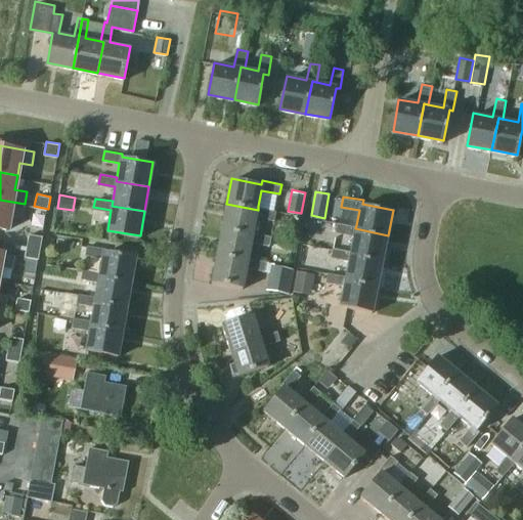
[(25,204),(0,200),(0,226),(7,228),(10,214),(23,216),(25,204)]
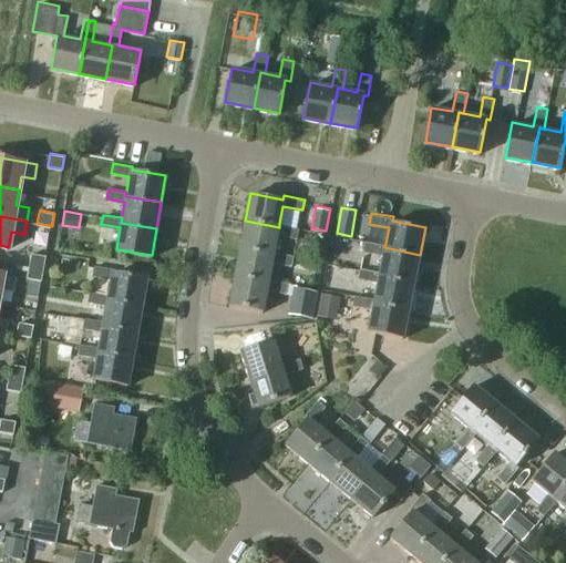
[(299,227),(279,223),(279,227),(245,221),(240,248),(274,255),(275,251),(278,234),(297,237),(299,227)]
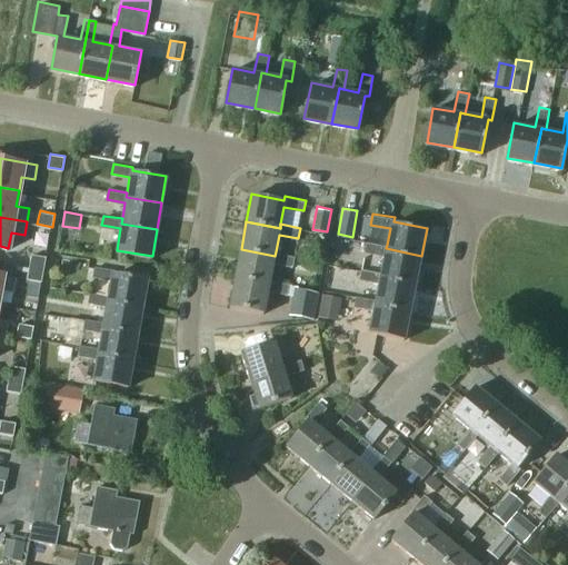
[(327,236),(318,234),(316,246),(326,247),(327,236)]
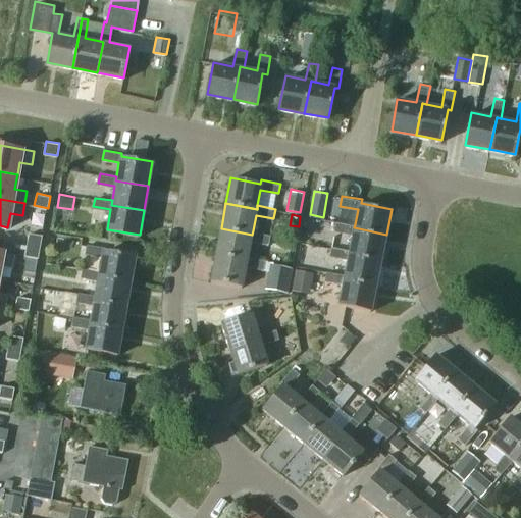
[(353,234),(350,249),(349,253),(381,259),(386,235),(354,227),(355,224),(336,220),(334,230),(353,234)]
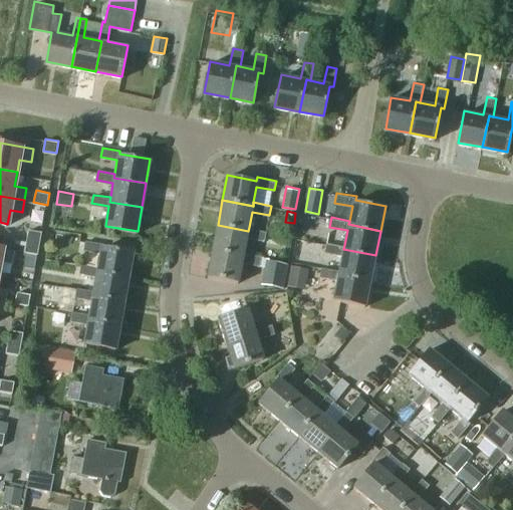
[(218,225),(213,250),(243,255),(244,252),(247,236),(265,240),(267,231),(249,227),(248,231),(218,225)]
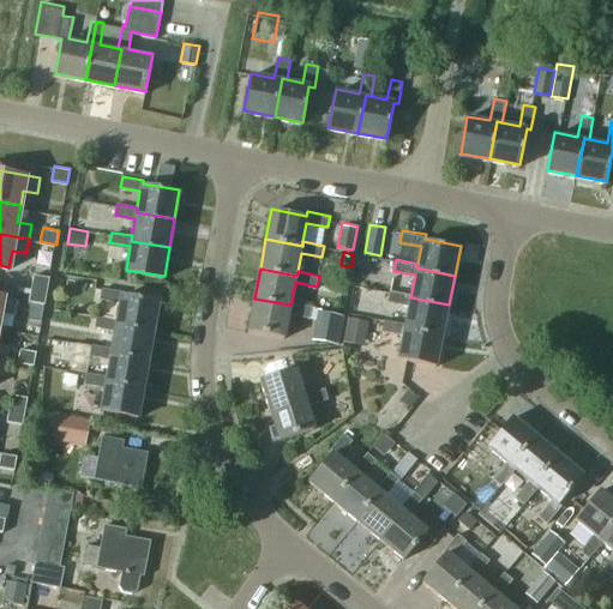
[(34,272),(31,287),(48,289),(50,276),(34,272)]
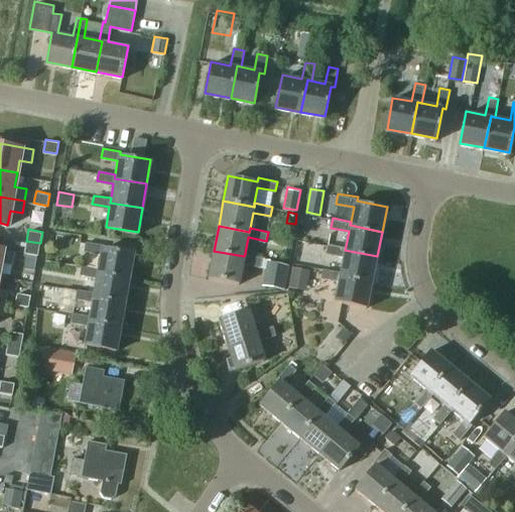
[(98,271),(130,276),(134,252),(103,247),(103,243),(86,240),(84,251),(101,253),(98,267),(98,271)]
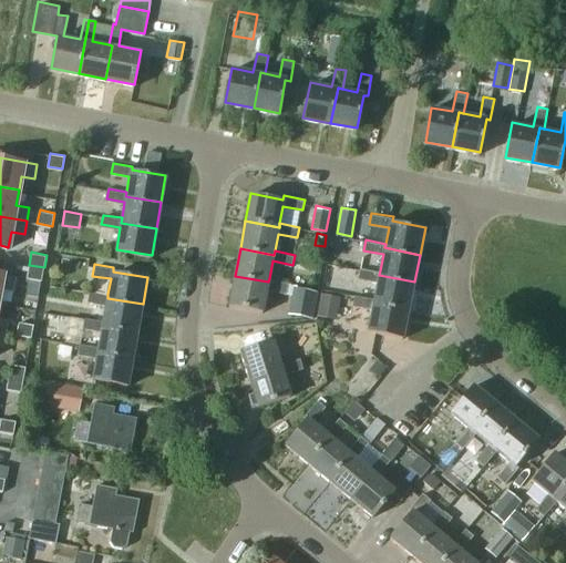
[(42,279),(44,267),(29,265),(27,277),(42,279)]
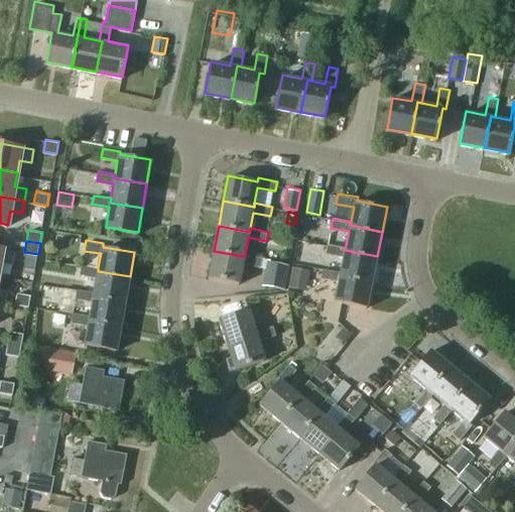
[(344,256),(341,270),(341,274),(372,280),(377,256),(345,250),(346,246),(329,243),(327,252),(344,256)]
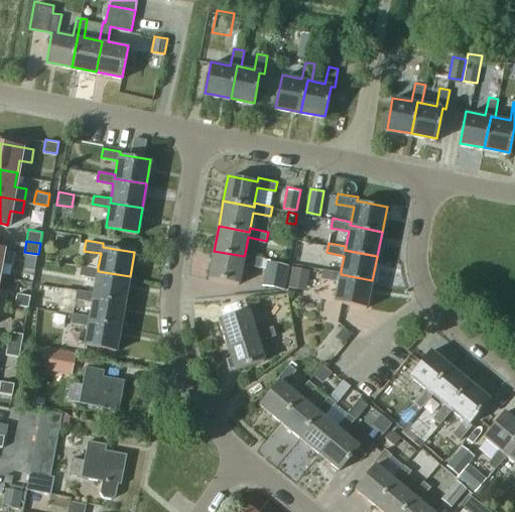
[(0,263),(1,261),(13,263),(15,250),(0,247),(0,263)]
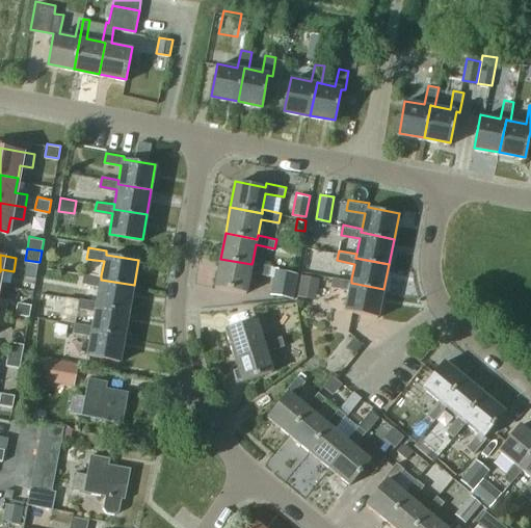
[(271,264),(253,261),(251,264),(220,259),(215,285),(247,291),(250,270),(269,273),(271,264)]
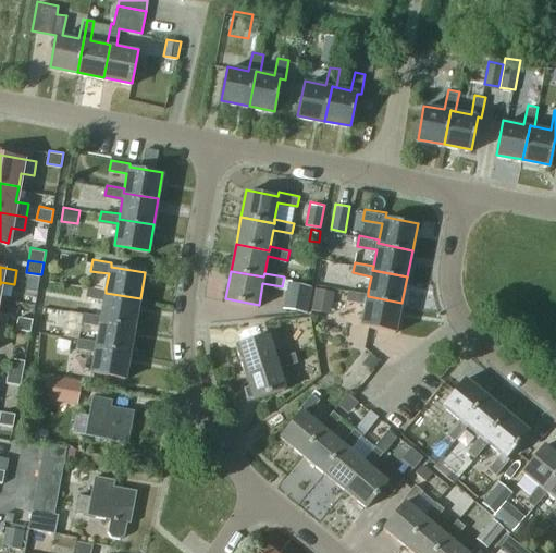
[(308,311),(313,283),(288,278),(286,287),(283,307),(308,311)]
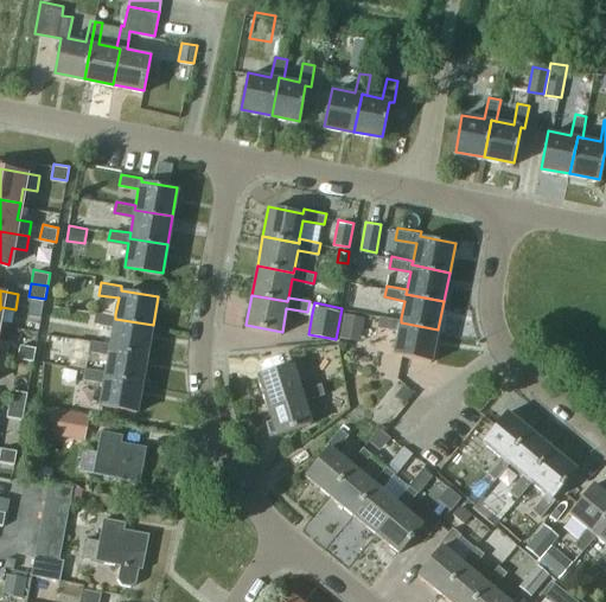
[(114,325),(110,341),(109,347),(148,354),(153,325),(115,319),(115,314),(96,311),(94,322),(114,325)]
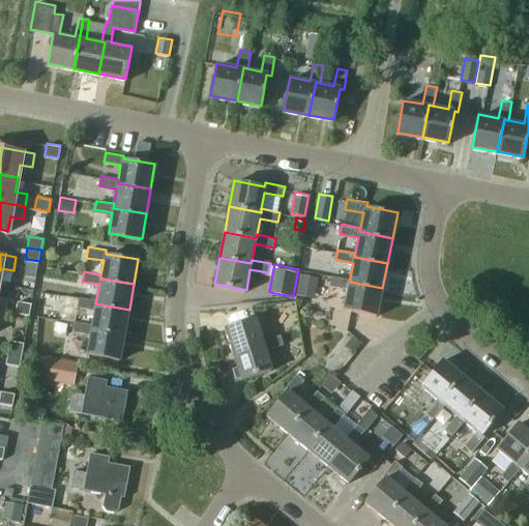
[(312,274),(299,272),(295,293),(307,296),(312,274)]
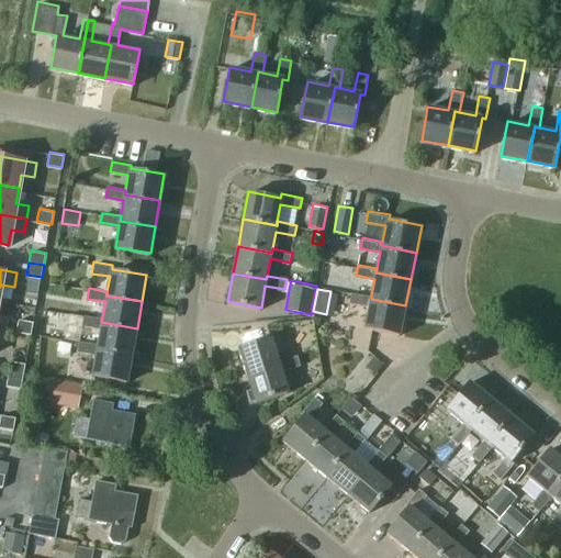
[(400,333),(405,305),(371,299),(371,294),(352,291),(350,302),(369,305),(366,326),(400,333)]
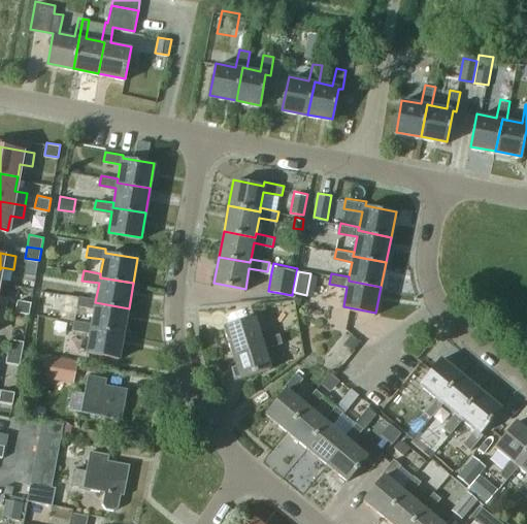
[(95,302),(96,297),(78,294),(76,305),(94,308),(92,322),(91,327),(124,333),(129,308),(95,302)]
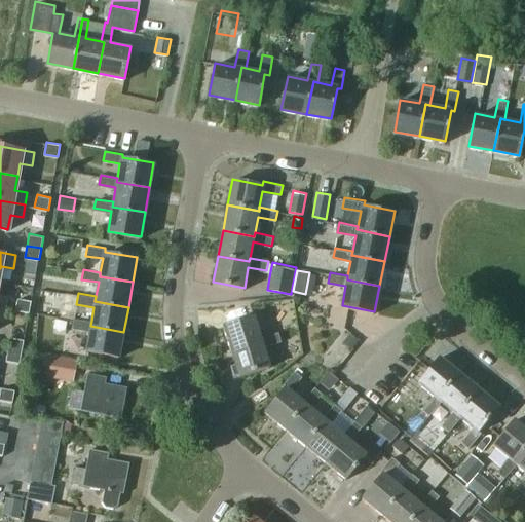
[(31,300),(17,297),(15,309),(29,312),(31,300)]
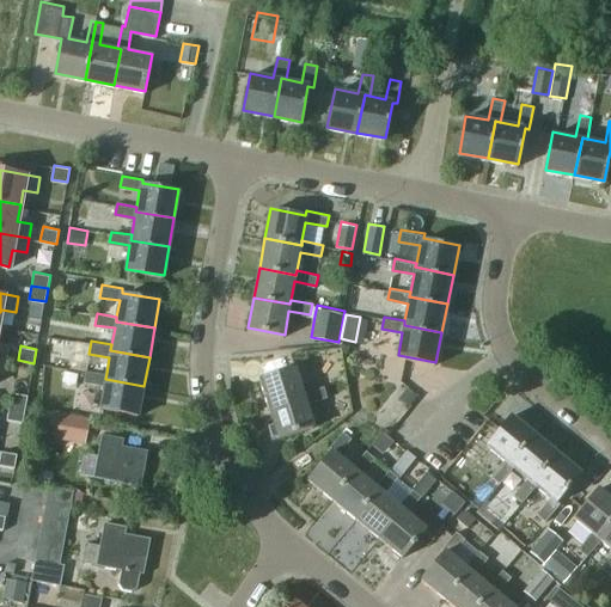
[(315,424),(307,400),(327,394),(324,386),(323,384),(304,390),(298,372),(297,367),(294,367),(261,378),(270,406),(279,435),(315,424)]
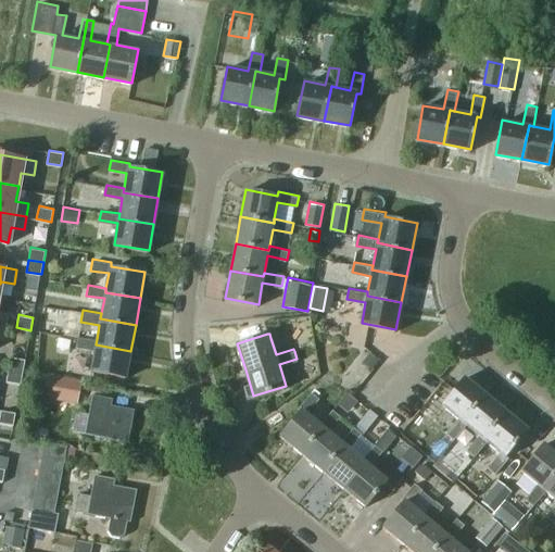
[(126,377),(130,351),(96,345),(97,339),(79,336),(77,347),(95,350),(91,371),(126,377)]
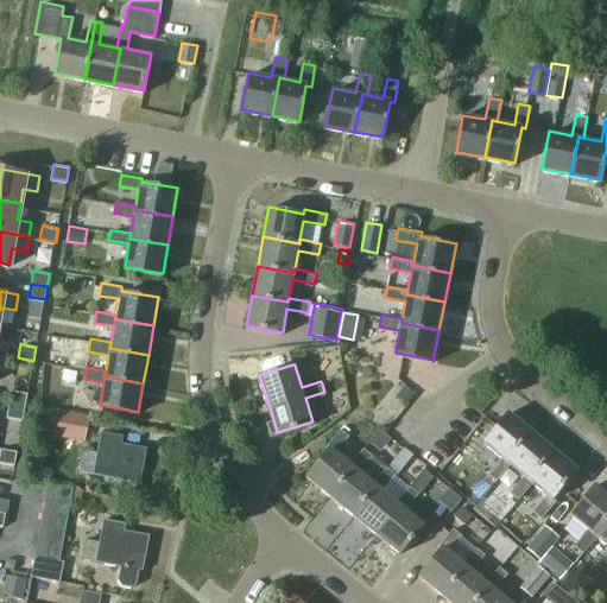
[(12,388),(10,402),(25,405),(27,392),(12,388)]
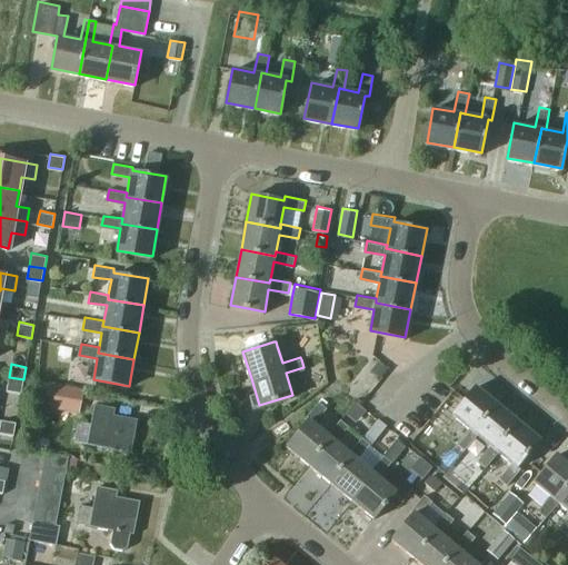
[(21,393),(23,379),(9,377),(7,389),(21,393)]
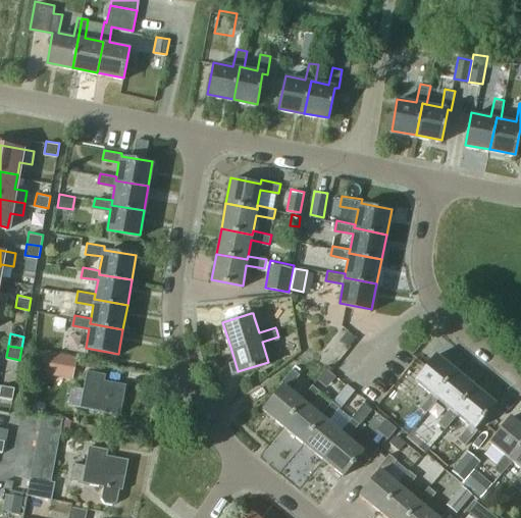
[(40,371),(72,377),(76,356),(44,350),(40,371)]
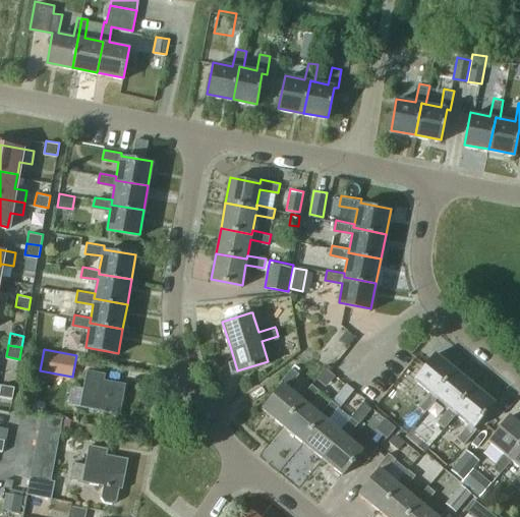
[(436,394),(456,369),(436,352),(415,378),(430,390),(418,404),(426,410),(438,396),(436,394)]
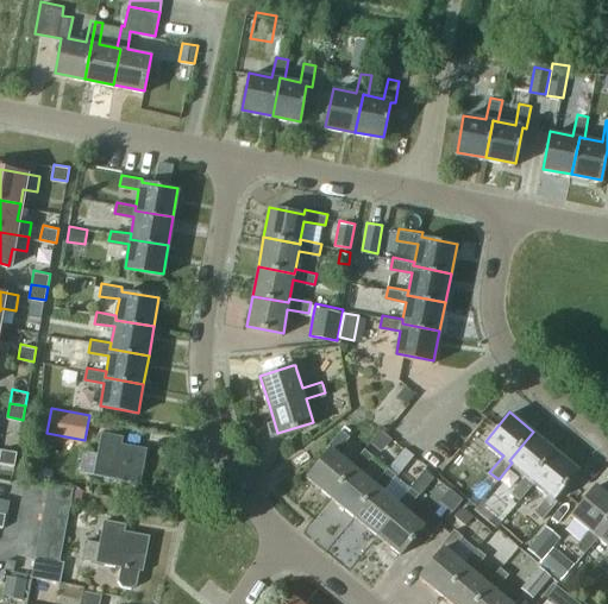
[(355,466),(351,464),(337,451),(350,435),(342,428),(326,446),(328,448),(307,474),(331,495),(355,466)]
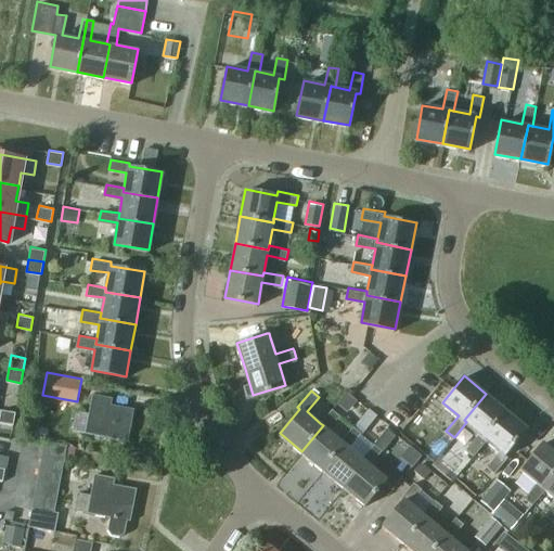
[(86,432),(128,439),(134,408),(112,404),(113,396),(93,393),(86,432)]
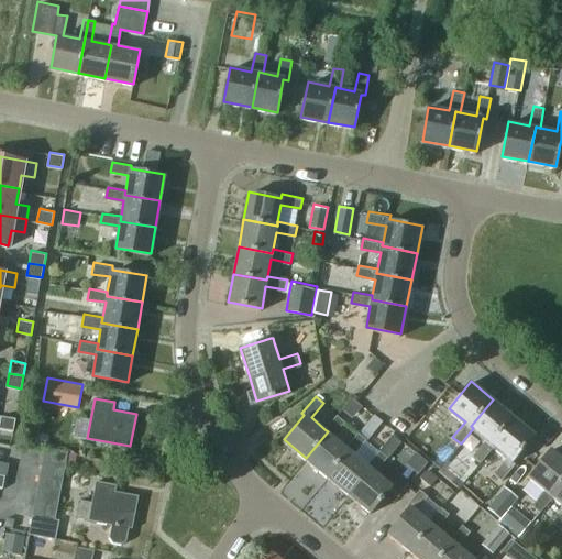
[(514,417),(493,399),(471,426),(473,428),(486,439),(473,455),(481,461),(494,446),(492,444),(514,417)]
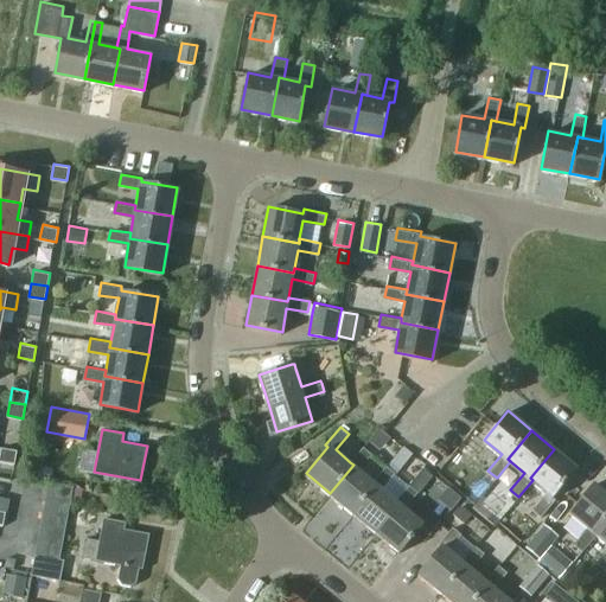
[(403,461),(412,452),(403,444),(395,455),(403,461)]
